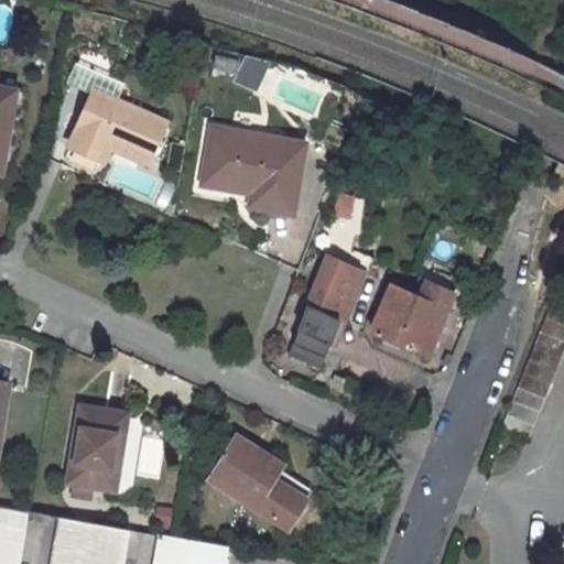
[(217,45),(212,65),(235,71),(240,51),(217,45)]
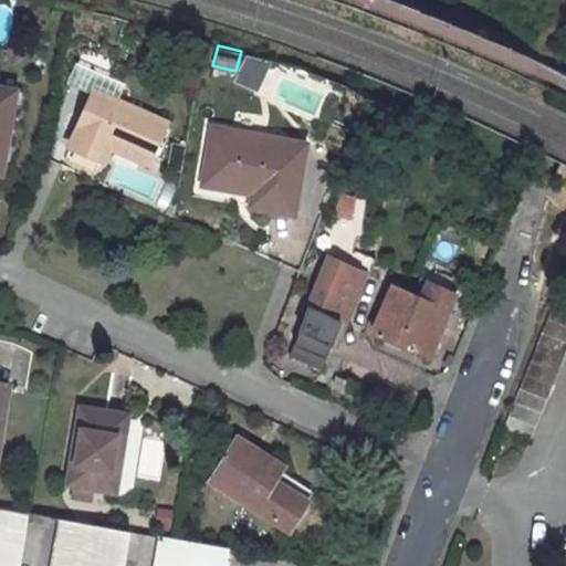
[(91,94),(69,147),(63,159),(87,169),(92,170),(96,170),(101,166),(102,164),(111,143),(152,159),(167,124),(100,95),(114,62),(82,48),(65,83),(91,94)]
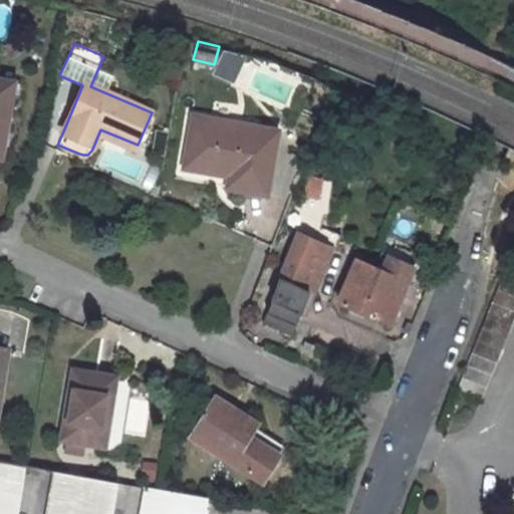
[(0,158),(0,159),(14,82),(0,79),(0,158)]
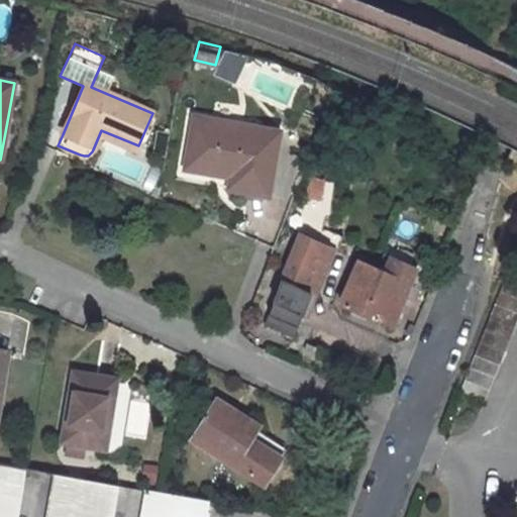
[(229,176),(231,169),(198,163),(201,145),(196,144),(201,116),(193,115),(184,168),(229,176)]
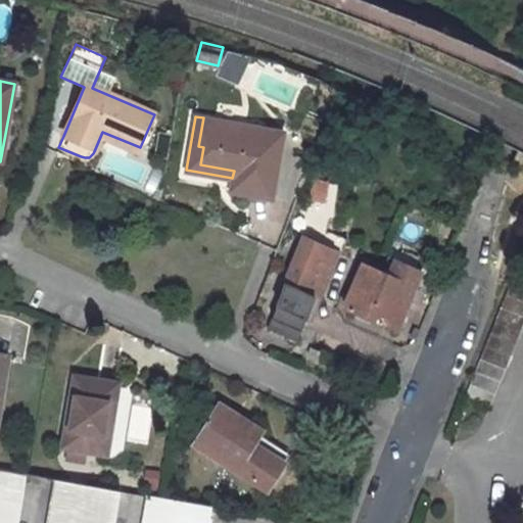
[(281,133),(203,117),(198,146),(203,147),(200,164),(234,171),(232,178),(230,189),(271,195),(281,133)]
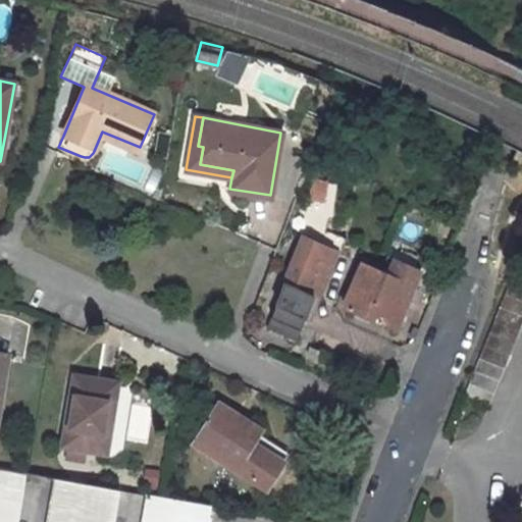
[(99,138),(137,153),(140,147),(102,132),(99,138)]
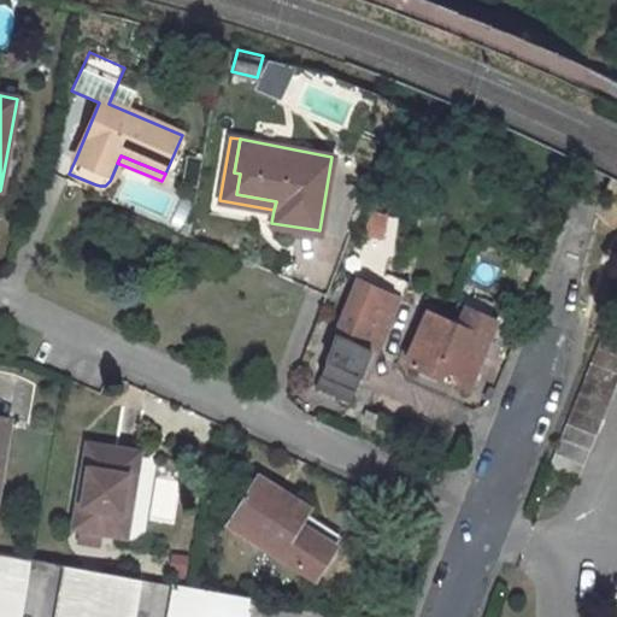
[(374,252),(382,217),(369,213),(360,250),(374,252)]
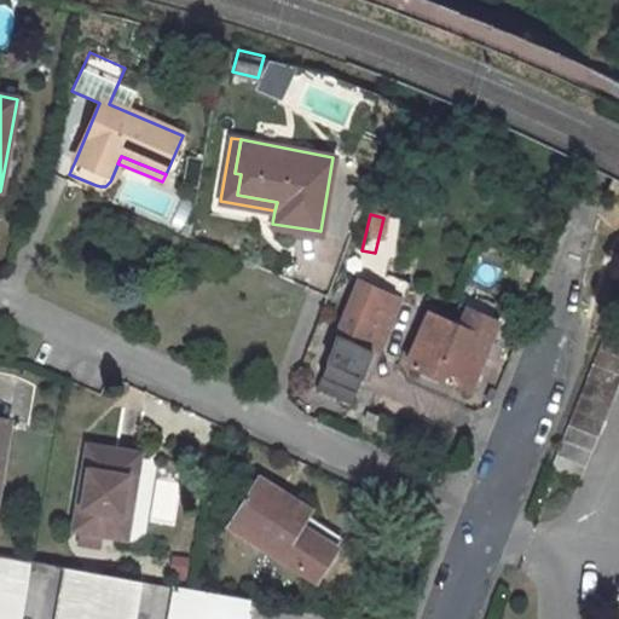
[(379,290),(358,282),(320,379),(354,392),(392,296),(403,301),(409,283),(383,273),(379,290)]
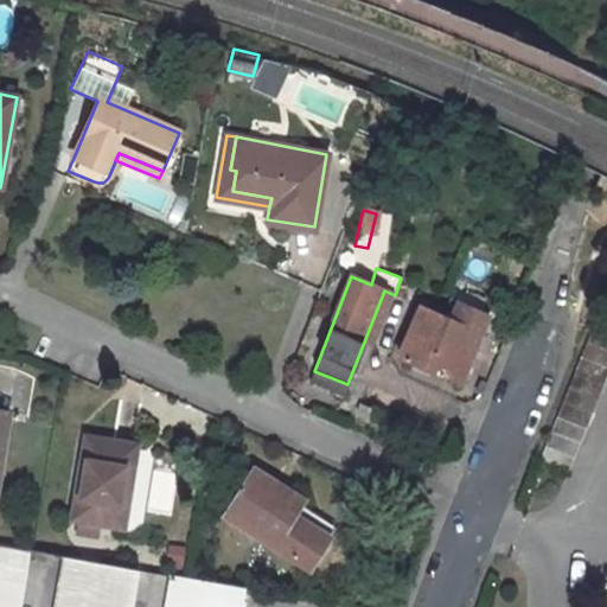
[(460,384),(489,314),(449,299),(442,317),(420,306),(397,358),(460,384)]
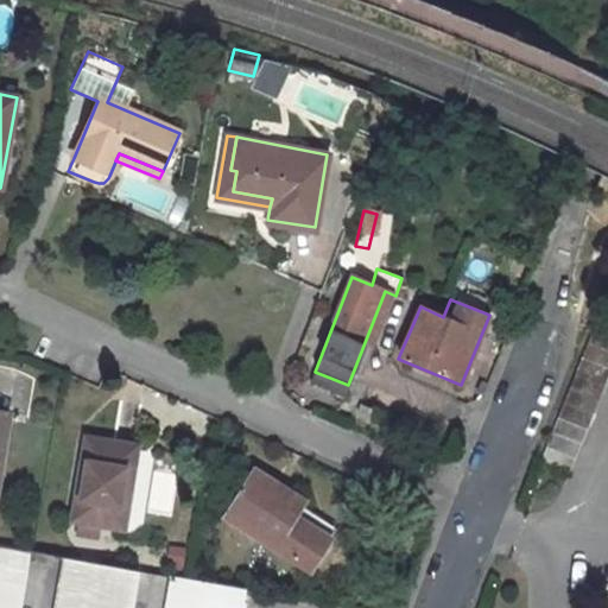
[(607,378),(607,335),(593,329),(539,464),(569,475),(607,378)]
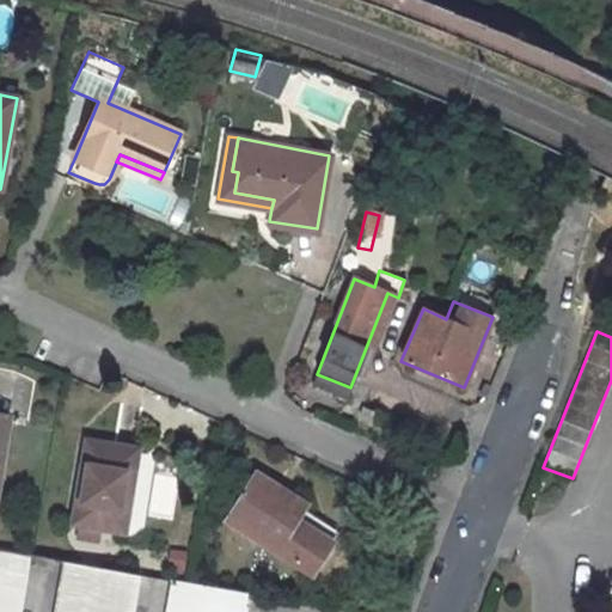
[(317,374),(312,386),(346,398),(350,387),(317,374)]
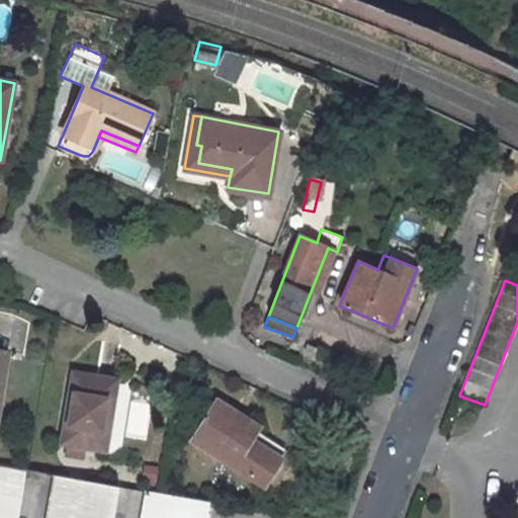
[(104,450),(115,380),(73,372),(61,443),(104,450)]
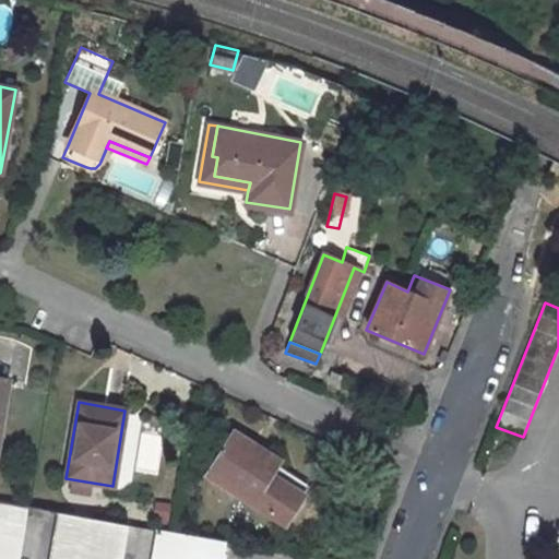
[(302,495),(261,470),(266,459),(249,449),(252,444),(234,432),(206,475),(284,523),(302,495)]
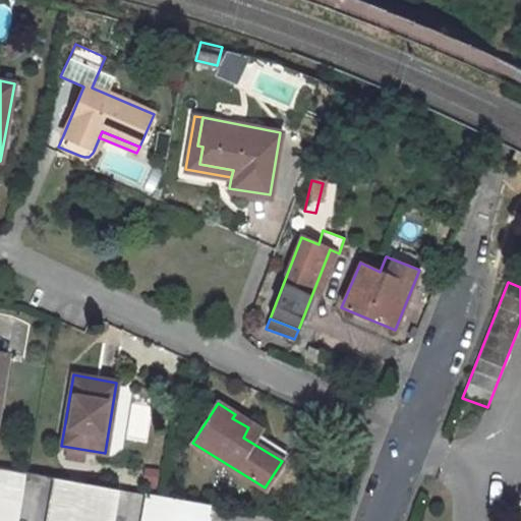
[(248,427),(243,438),(282,461),(286,455),(255,436),(259,429),(235,414),(232,418),(248,427)]
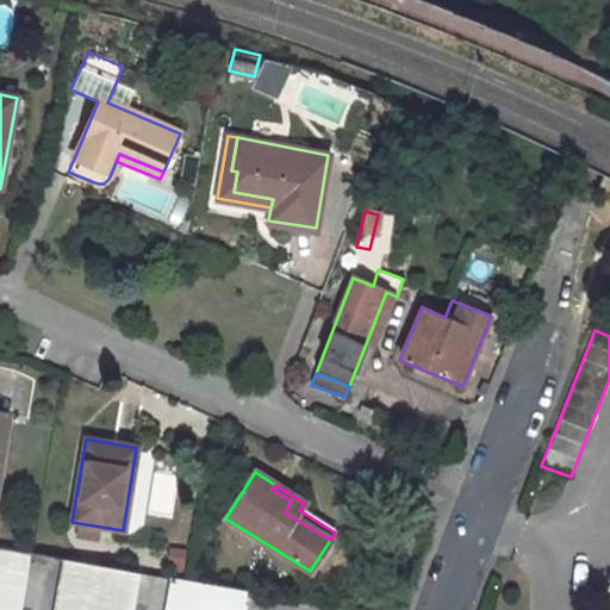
[(0,609),(17,609),(27,554),(0,549),(0,609)]
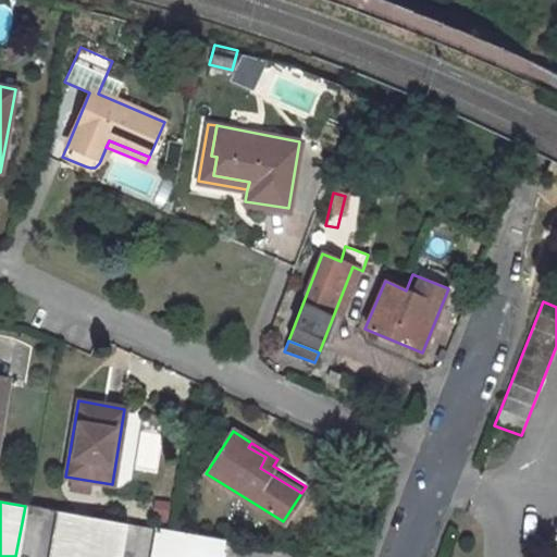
[(119,556),(125,523),(59,512),(50,556),(119,556)]
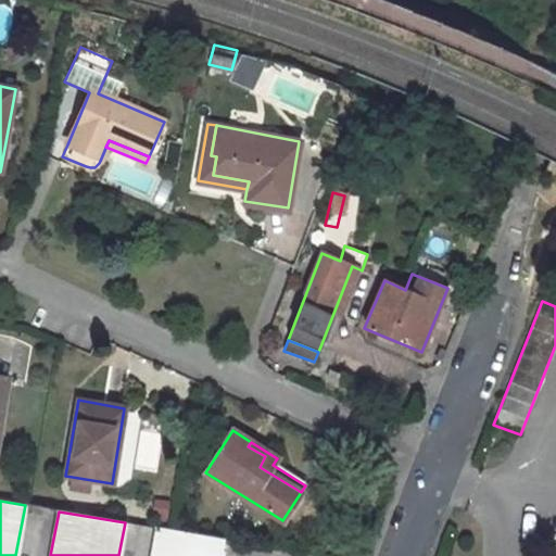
[(219,555),(224,539),(169,529),(156,528),(151,555),(219,555)]
